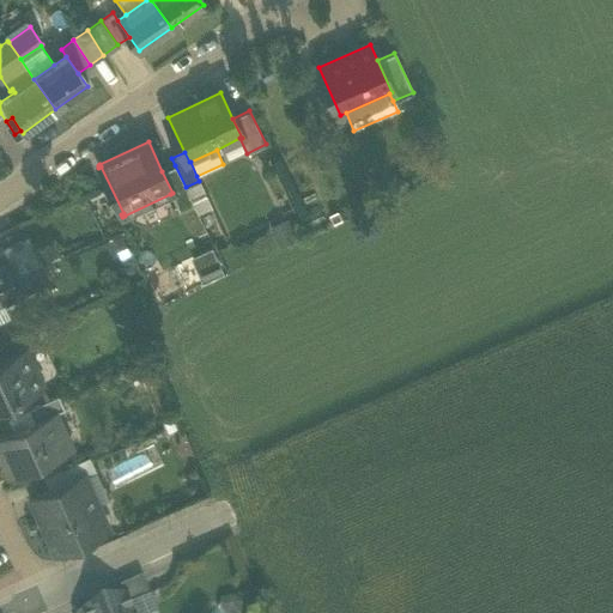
[(194,205),(186,187),(175,165),(162,171),(173,193),(170,194),(178,212),(194,205)]
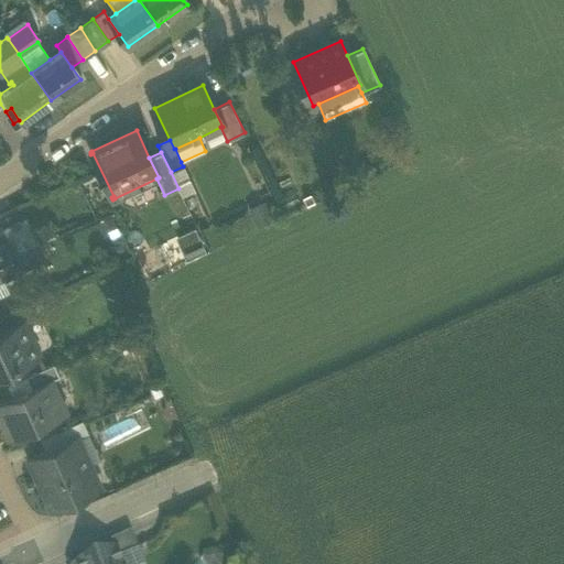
[(90,154),(111,197),(114,196),(93,153),(90,154)]
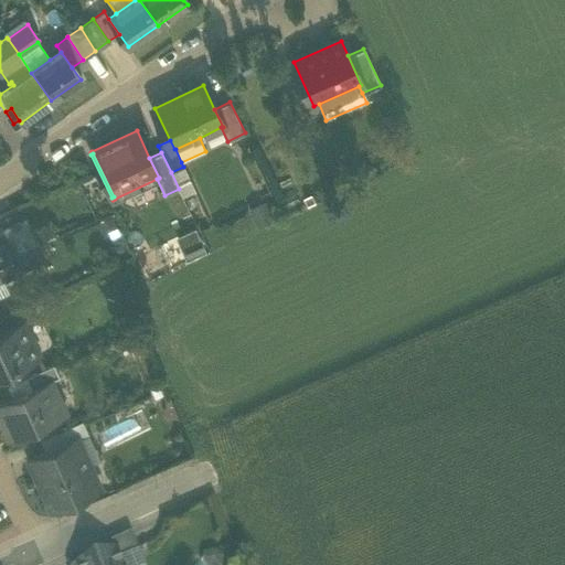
[(11,241),(18,254),(38,244),(25,217),(4,226),(11,241)]
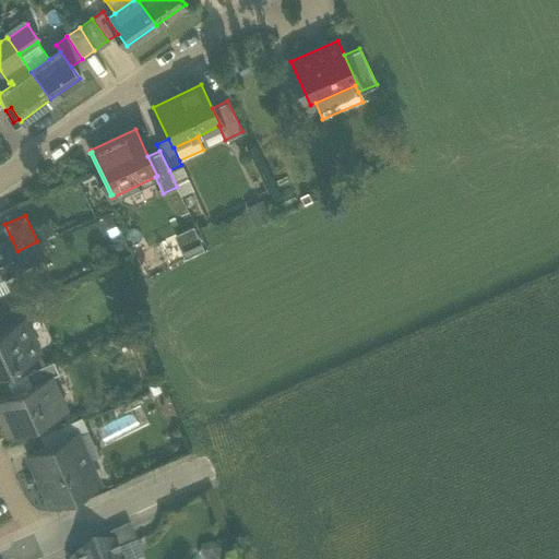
[(174,235),(186,261),(206,250),(194,225),(174,235)]
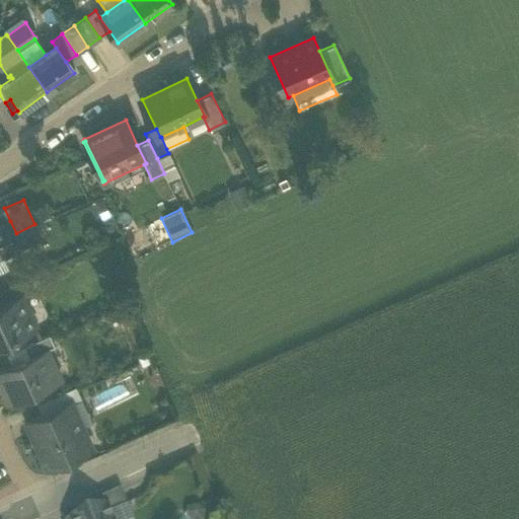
[(0,225),(0,240),(16,233),(10,221),(0,225)]
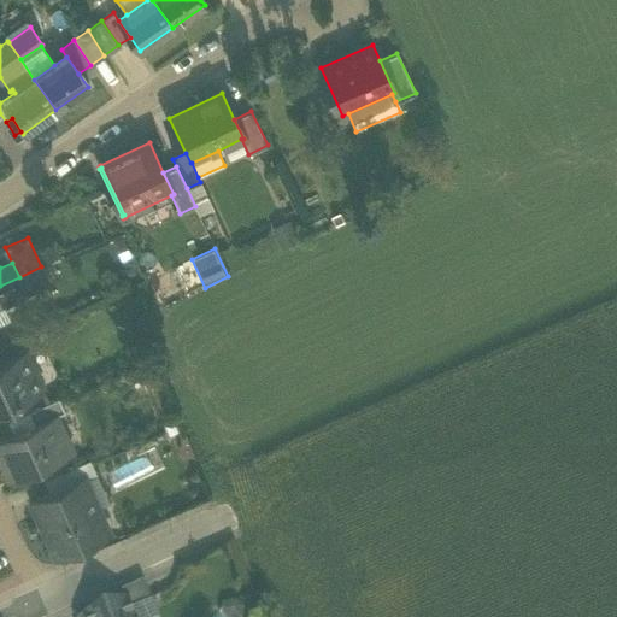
[(41,266),(19,277),(27,293),(48,281),(41,266)]
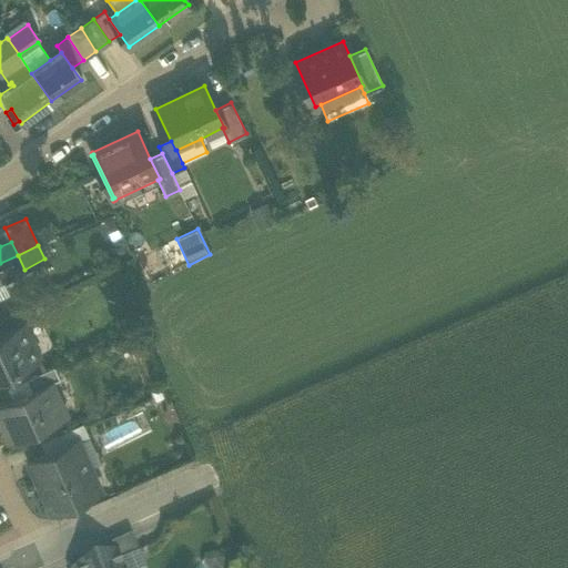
[(0,275),(2,280),(24,270),(18,255),(0,263),(0,275)]
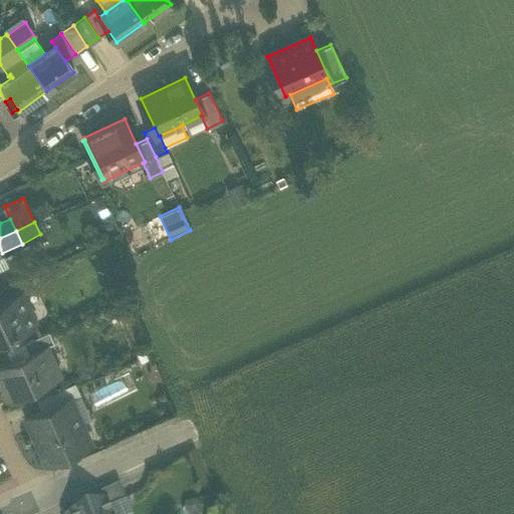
[(0,338),(35,322),(21,293),(0,302),(0,338)]
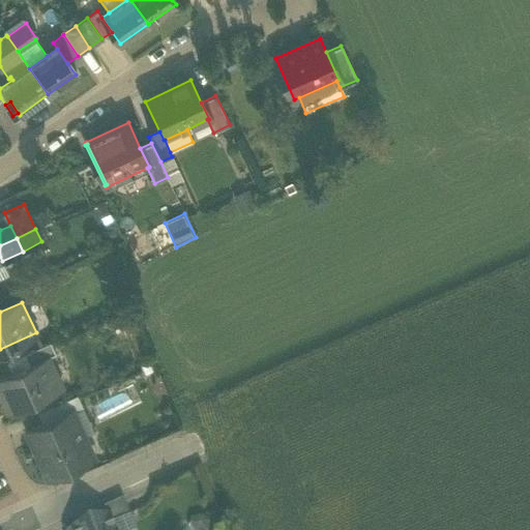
[(137,328),(129,314),(118,319),(125,333),(137,328)]
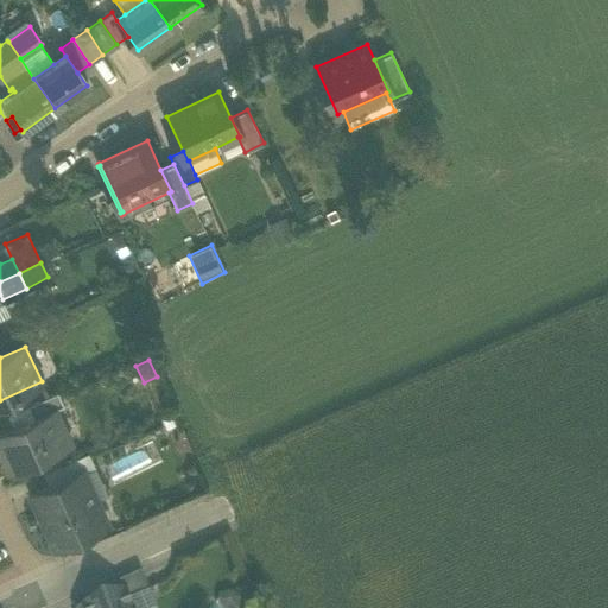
[(27,406),(33,419),(55,410),(63,405),(58,392),(27,406)]
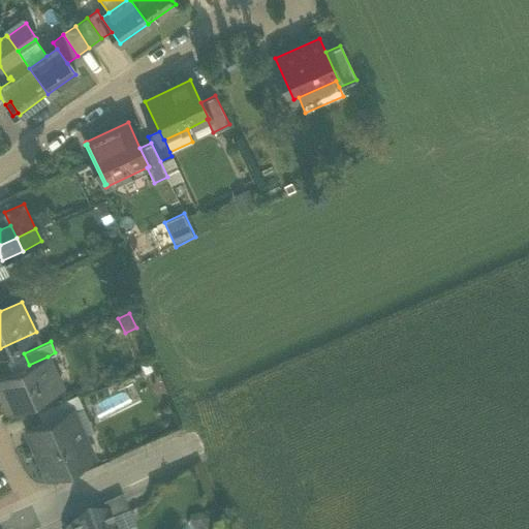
[(0,377),(0,394),(8,411),(61,387),(48,356),(29,365),(0,377)]
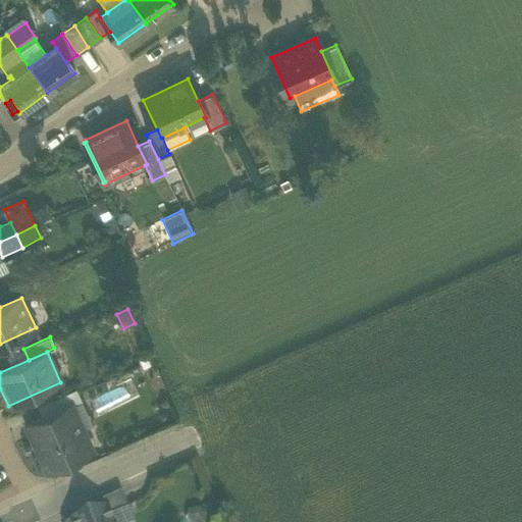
[(168,405),(161,385),(149,390),(156,410),(168,405)]
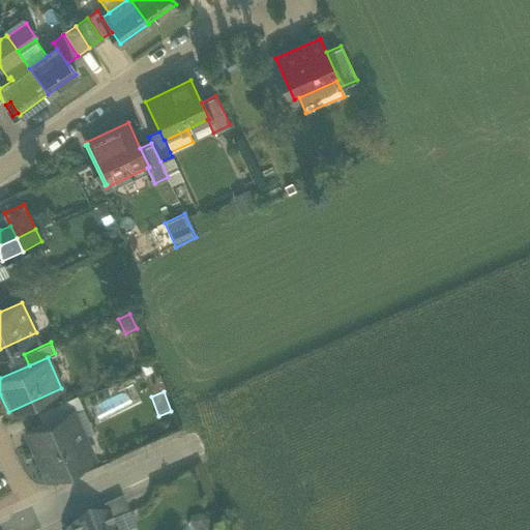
[(37,412),(42,422),(71,410),(83,405),(78,394),(37,412)]
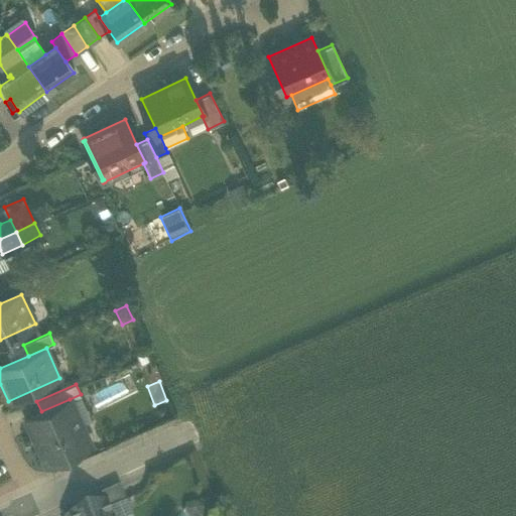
[(81,394),(70,399),(81,424),(92,420),(81,394)]
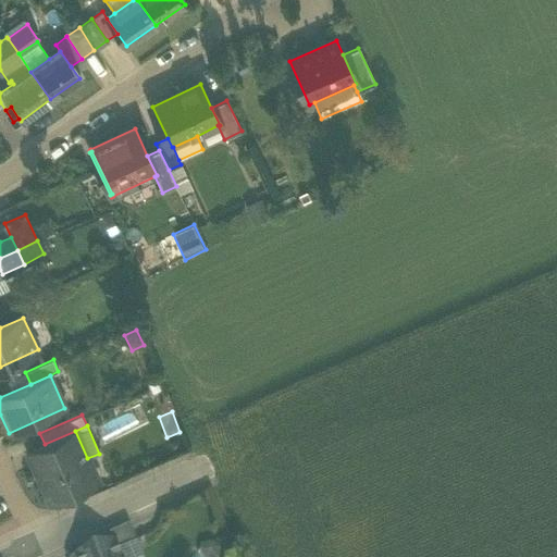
[(29,452),(49,497),(75,486),(84,473),(87,458),(75,431),(45,444),(29,452)]
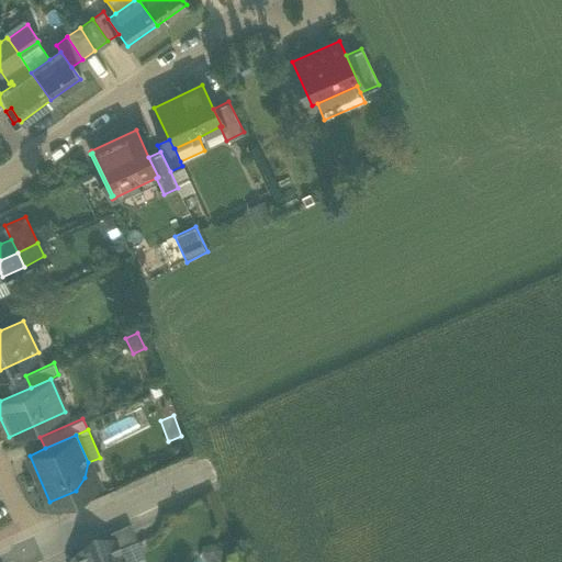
[(85,478),(76,491),(97,481),(88,462),(85,478)]
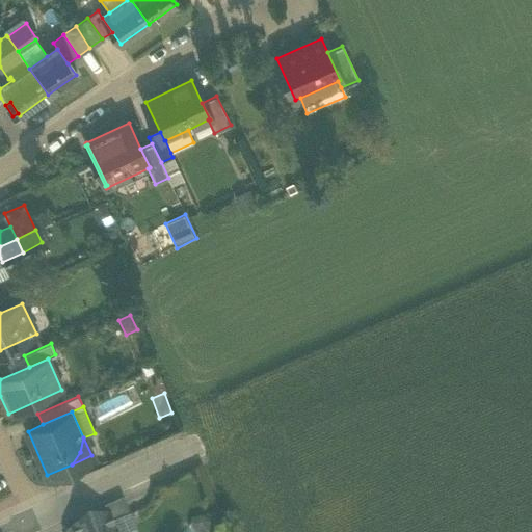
[(107,522),(110,528),(130,521),(123,503),(89,519),(92,528),(107,522)]
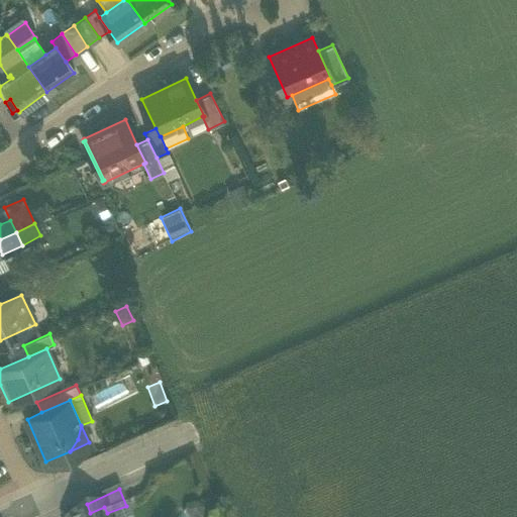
[(198,505),(188,507),(184,515),(185,516),(201,516),(203,513),(198,505)]
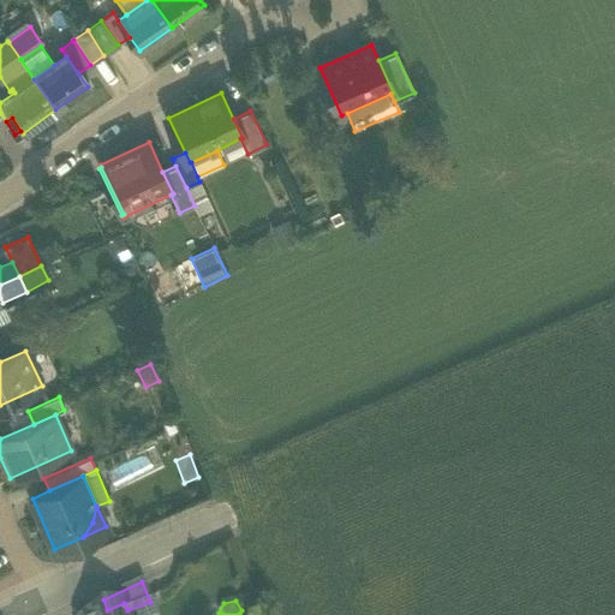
[(155,614),(150,602),(127,610),(129,614),(155,614)]
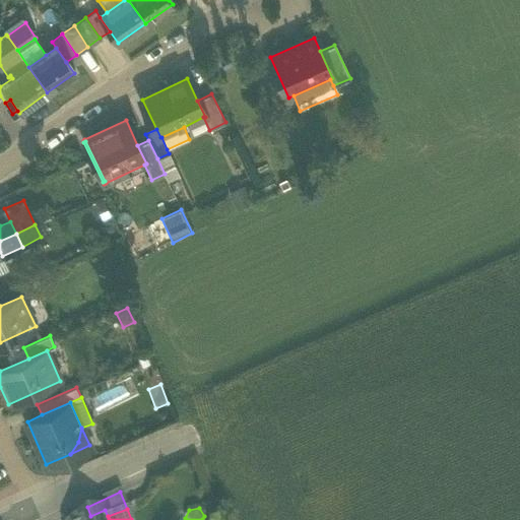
[(109,519),(108,516),(105,510),(90,516),(80,519),(109,519)]
